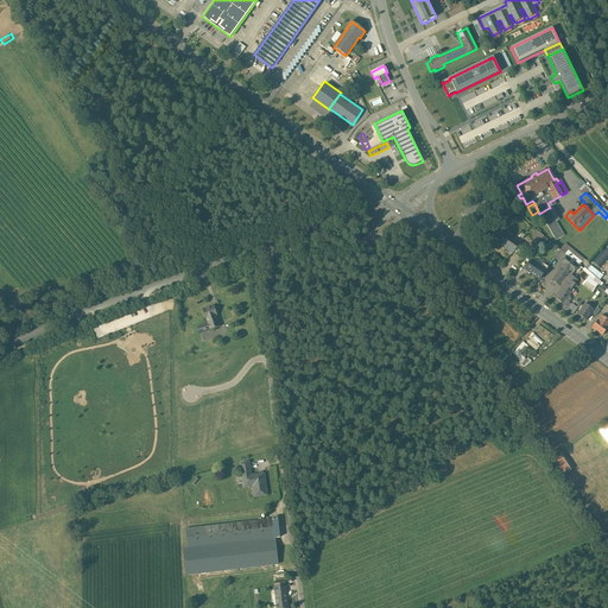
[(552,207),(550,208),(549,208),(556,221),(559,220),(552,207)]
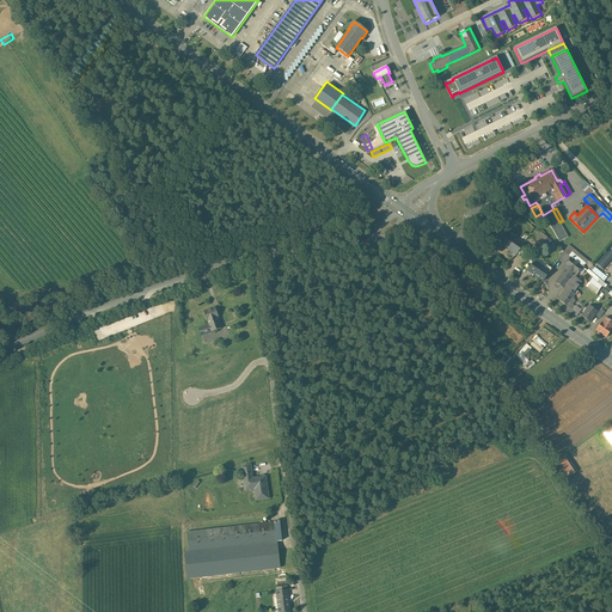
[(552,209),(543,215),(548,222),(558,242),(568,237),(560,222),(552,209)]
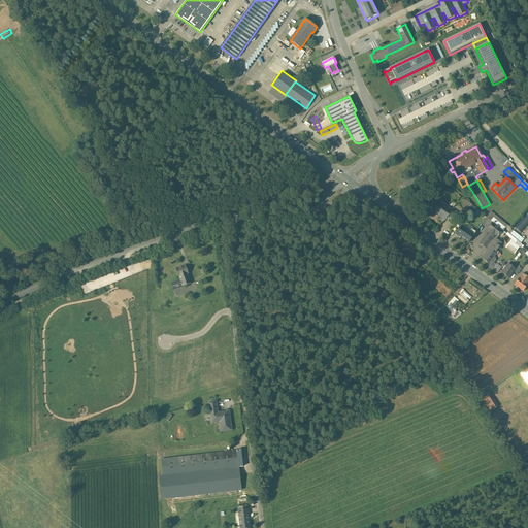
[(452,210),(439,201),(432,210),(444,220),(446,218),(452,210)]
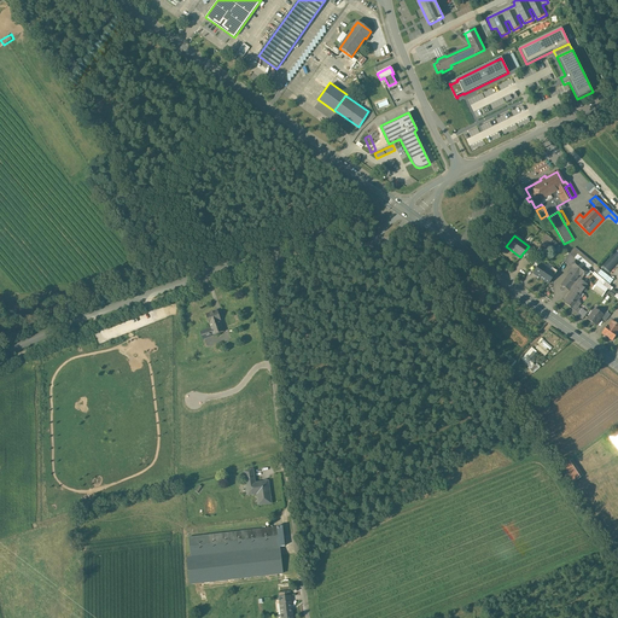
[(534,251),(529,246),(522,255),(528,258),(534,251)]
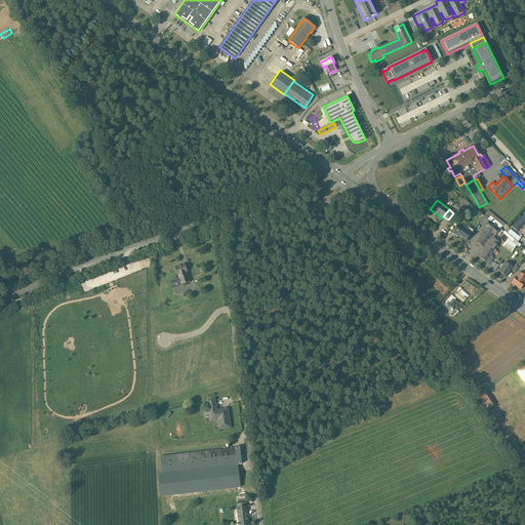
[(488,210),(484,216),(499,230),(505,224),(488,210)]
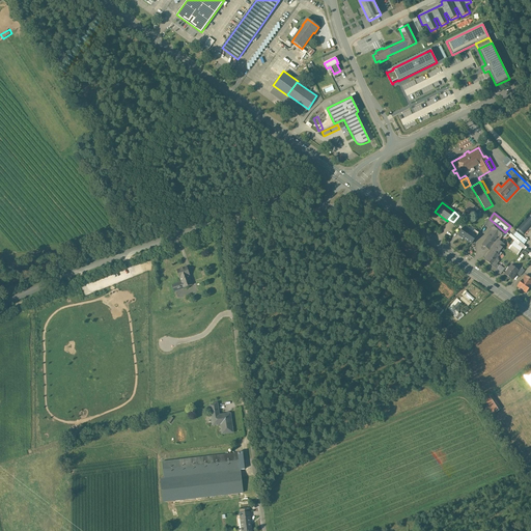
[(524,234),(530,226),(530,215),(518,228),(524,234)]
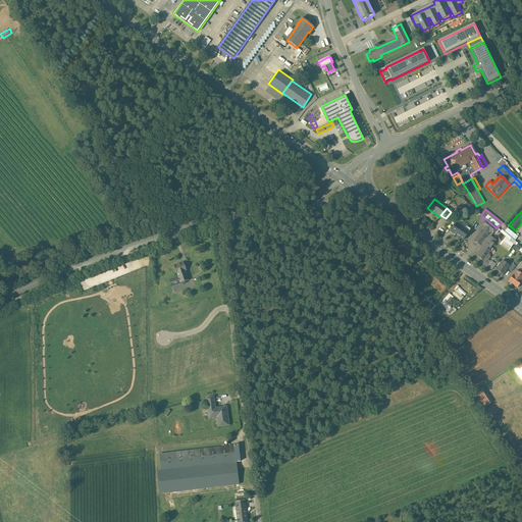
[(497,228),(481,215),(477,220),(484,227),(474,241),(481,247),(475,256),(483,261),(484,260),(487,262),(490,257),(489,256),(490,255),(488,254),(490,251),(489,250),(493,245),(485,239),(490,233),(491,235),(497,228)]
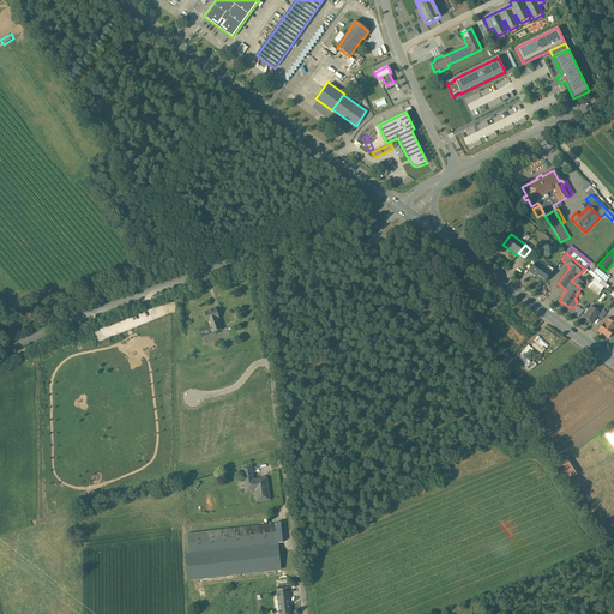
[(547,270),(536,262),(529,271),(545,282),(553,270),(549,268),(547,270)]
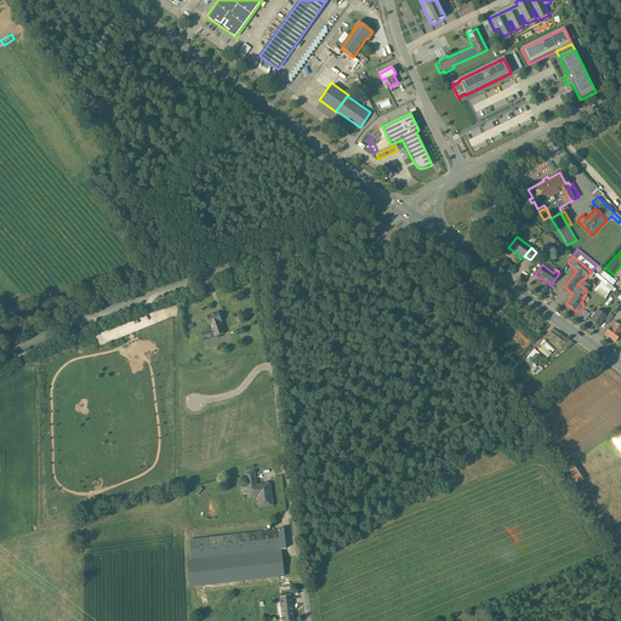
[(607,315),(598,309),(590,320),(598,326),(603,319),(607,315)]
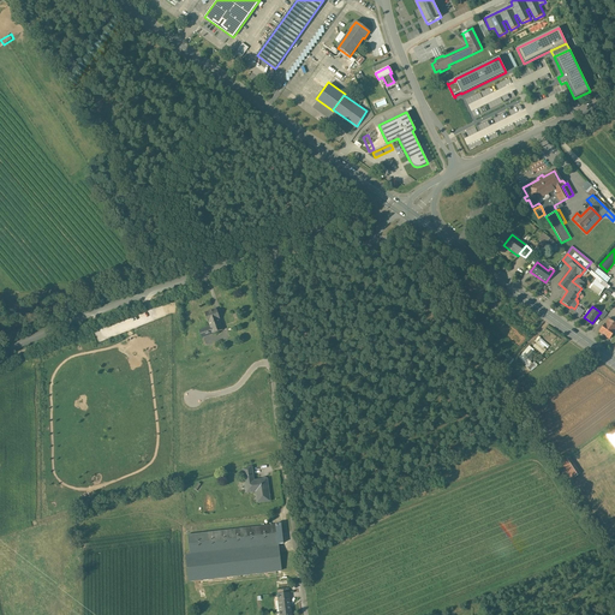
[(601,312),(597,316),(602,320),(608,312),(603,309),(601,312)]
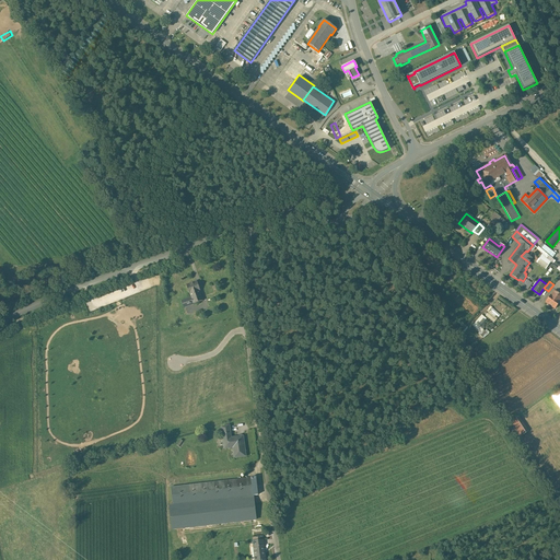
[(197,282),(186,286),(189,294),(190,294),(191,298),(194,304),(202,301),(199,291),(200,291),(197,282)]
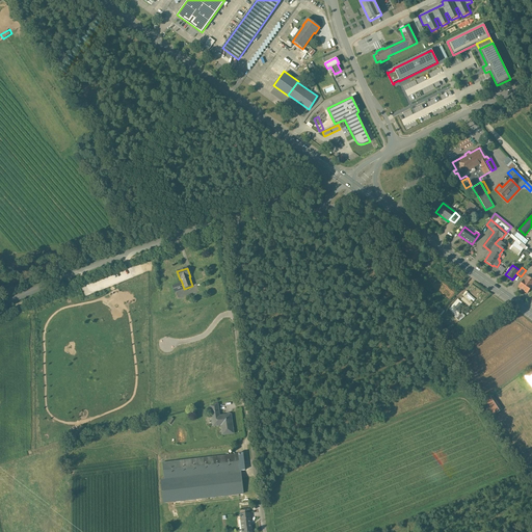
[(531,286),(531,280),(526,275),(517,287),(527,293),(531,286)]
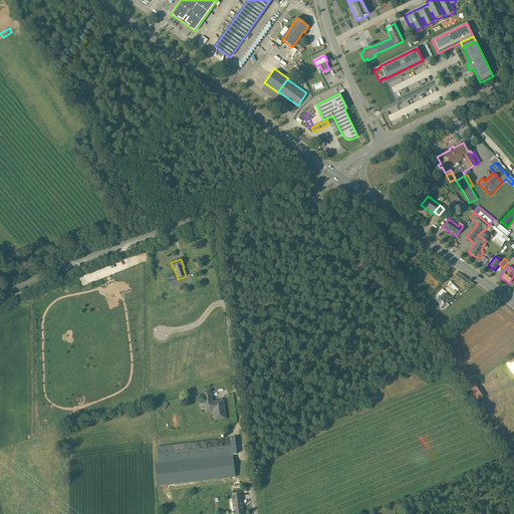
[(169,282),(178,279),(176,273),(167,276),(169,282)]
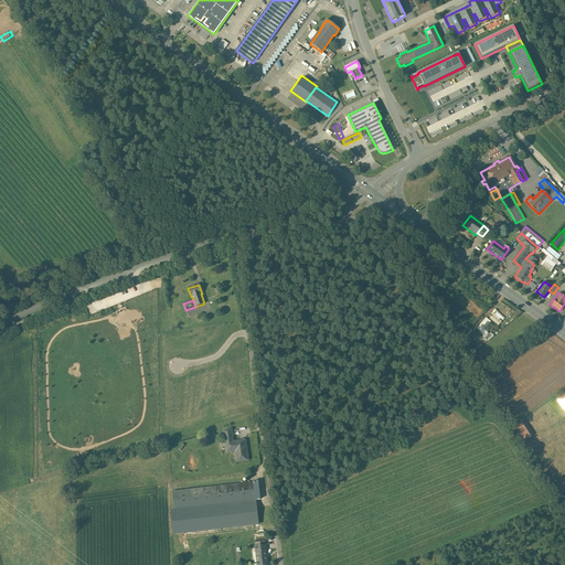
[(498,324),(504,317),(497,310),(490,318),(498,324)]
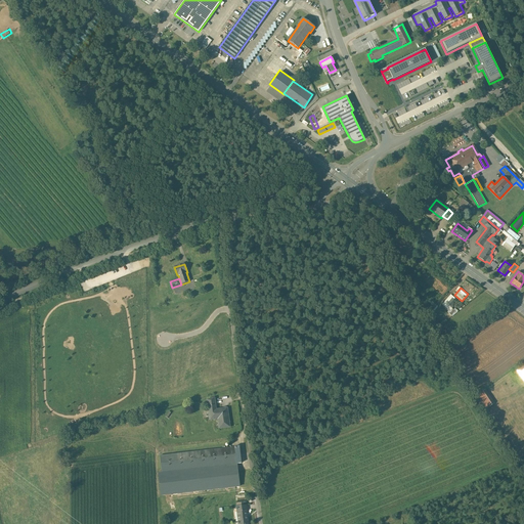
[(451,306),(456,301),(452,298),(453,297),(450,294),(441,304),(451,313),(454,310),(451,306)]
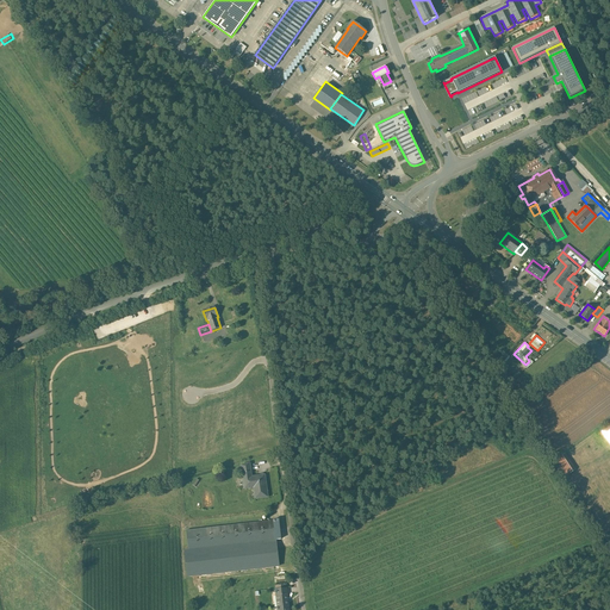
[(497,365),(496,378),(505,379),(508,366),(497,365)]
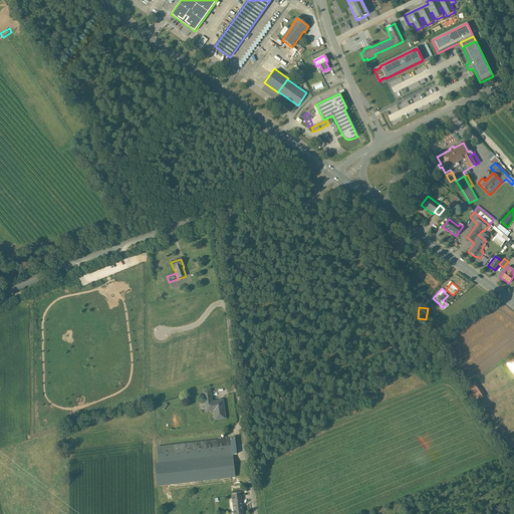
[(476,381),(467,388),(476,401),(485,395),(476,381)]
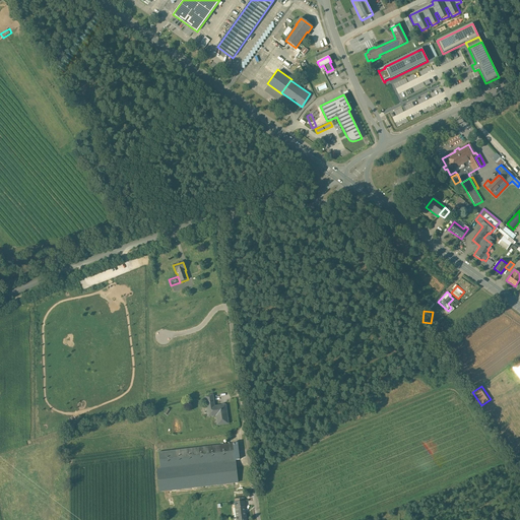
[(213,402),(207,403),(208,413),(216,412),(217,425),(229,424),(226,405),(213,406),(213,402)]
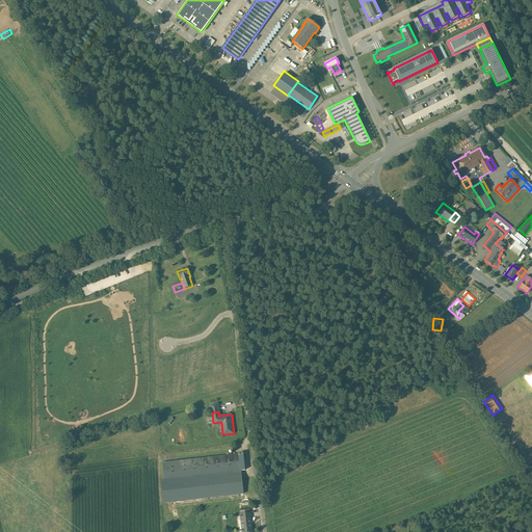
[(238,454),(162,462),(164,479),(240,470),(238,454)]
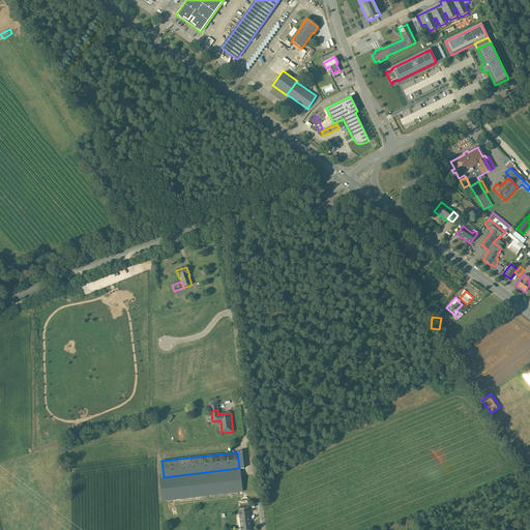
[(242,492),(239,469),(160,478),(164,501),(242,492)]
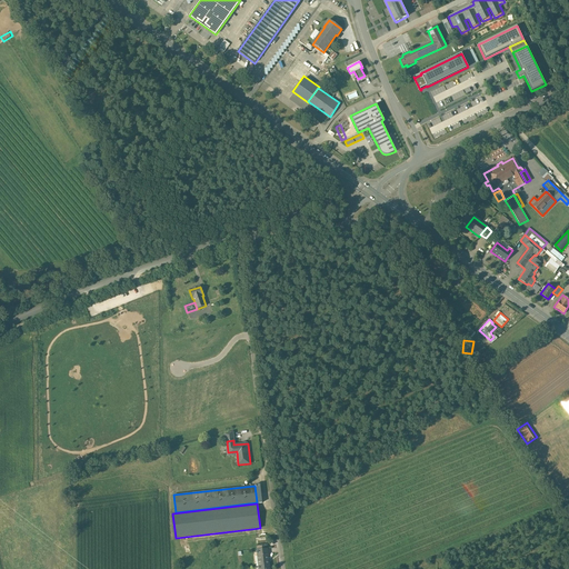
[(268,548),(257,549),(259,568),(270,566),(268,548)]
